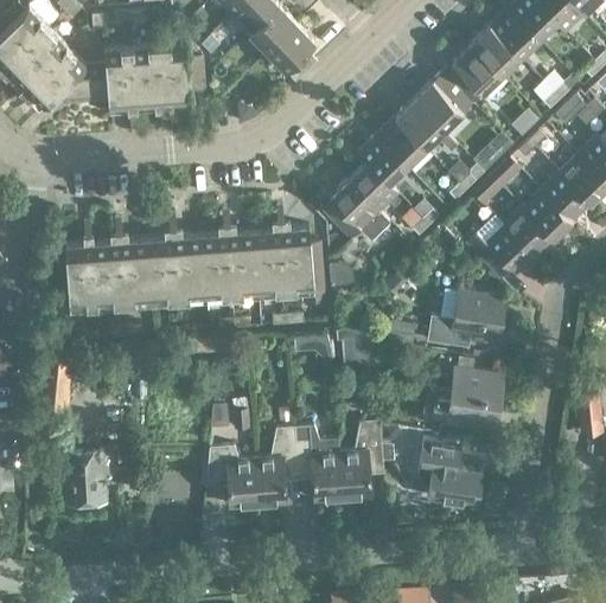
[(64,11),(75,0),(74,0),(59,0),(57,4),(64,11)]
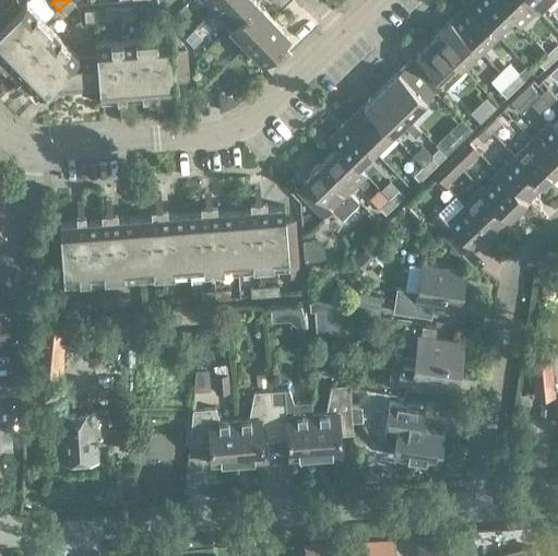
[(69,0),(59,10),(66,18),(75,8),(69,0)]
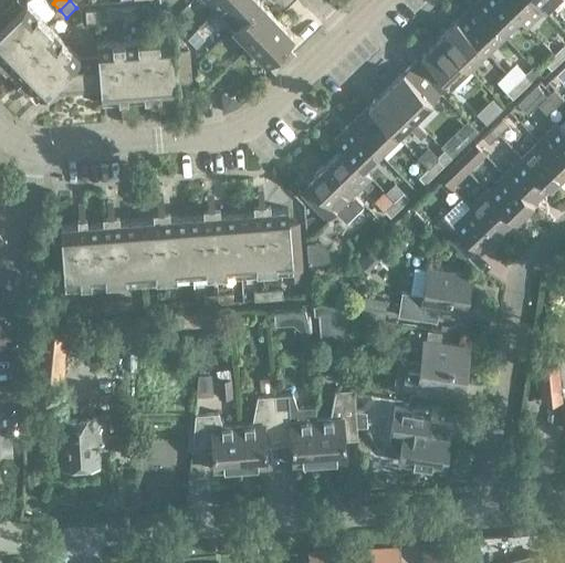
[(201,0),(216,14),(230,0),(201,0)]
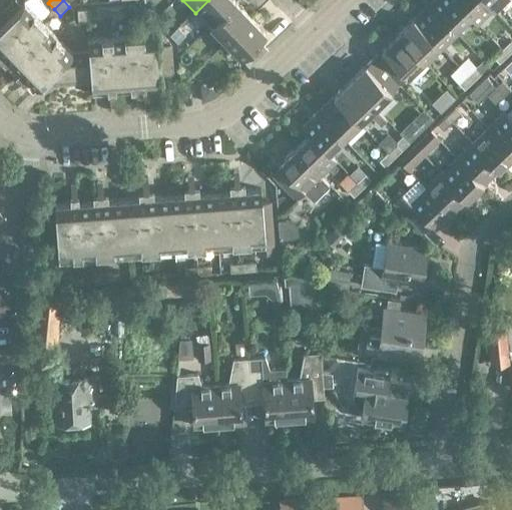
[(208,0),(195,13),(210,29),(235,4),(230,0),(208,0)]
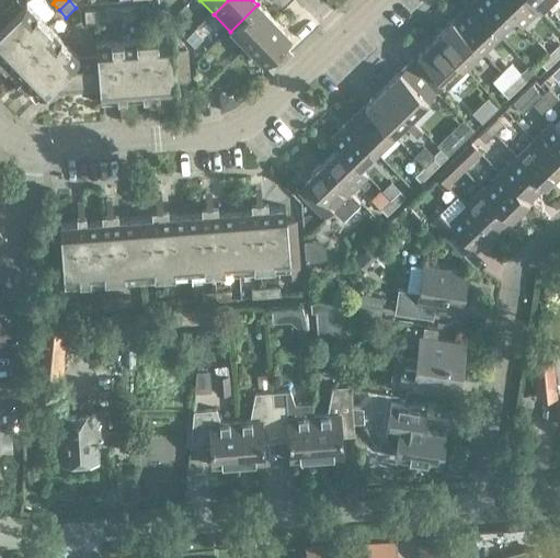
[(477,0),(469,8),(498,37),(514,21),(494,0),(477,0)]
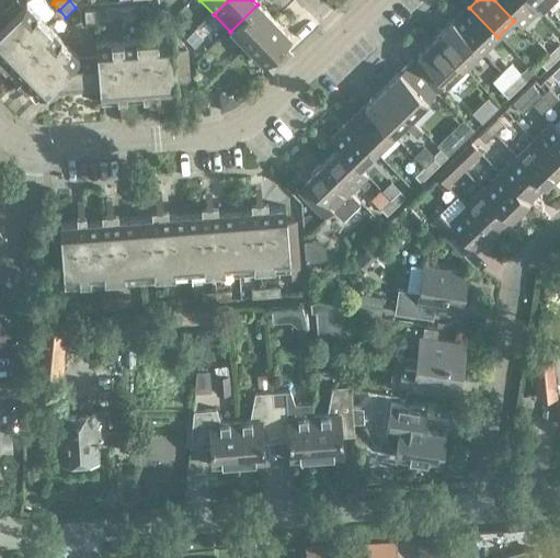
[(527,0),(494,0),(514,21),(523,30),(539,13),(527,0)]
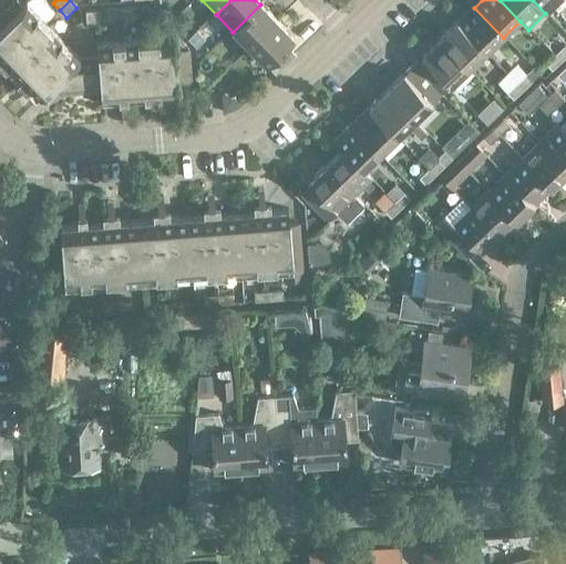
[(533,0),(545,13),(558,0),(533,0)]
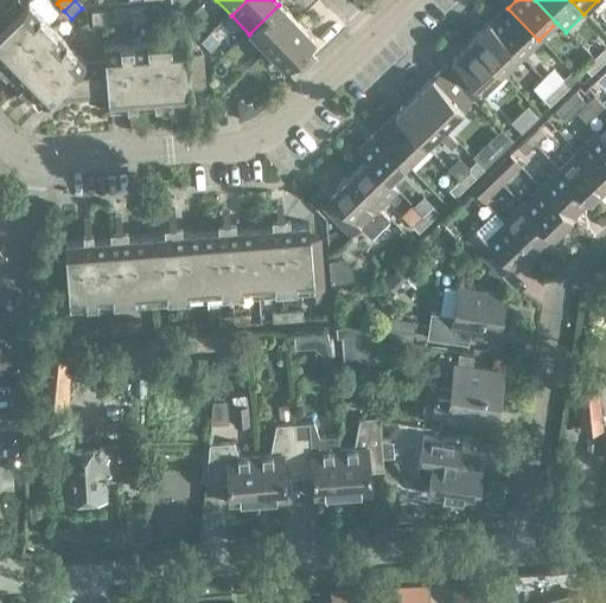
[(0,61),(6,68),(48,26),(29,6),(25,10),(18,2),(0,19),(0,61)]
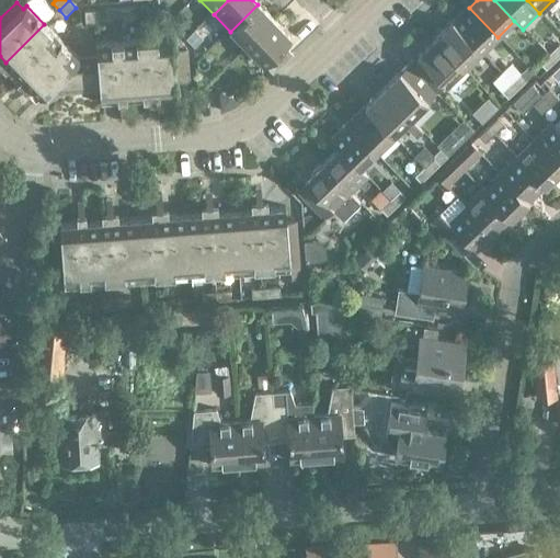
[(230,32),(247,48),(274,22),(258,4),(230,32)]
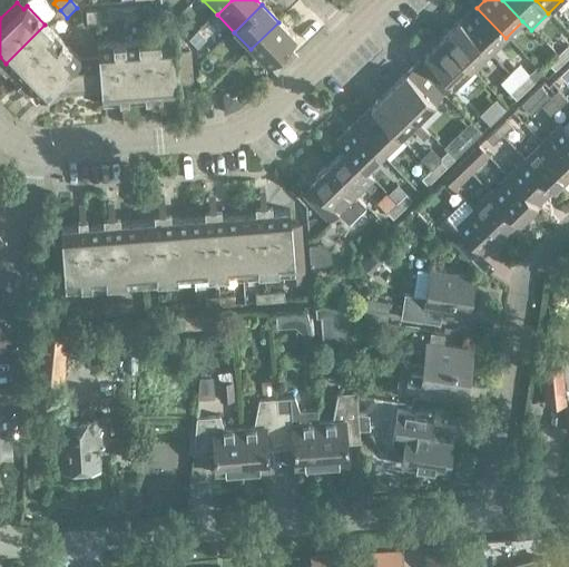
[(488,55),(506,38),(477,8),(459,25),(488,55)]
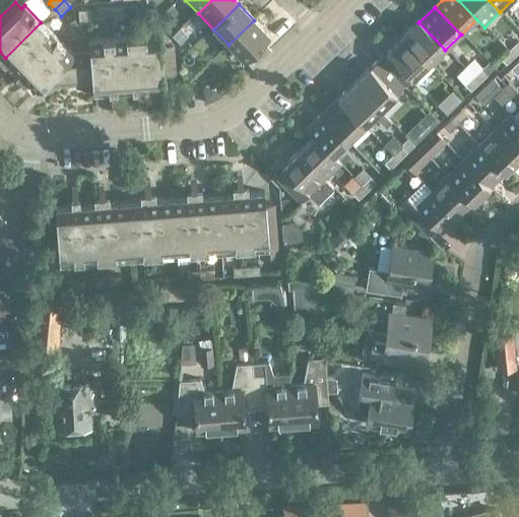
[(111,10),(112,19),(124,18),(124,9),(111,10)]
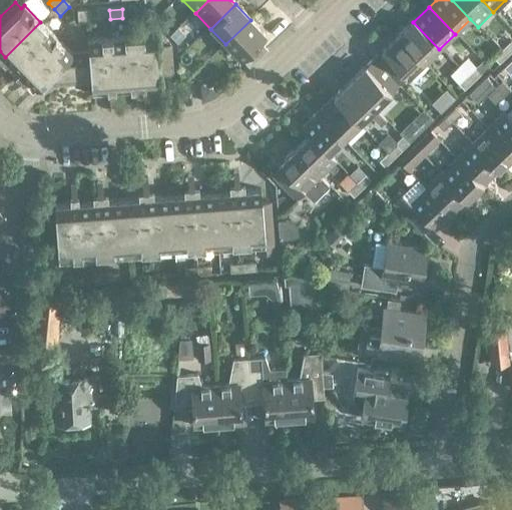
[(110,19),(109,10),(96,11),(96,20),(110,19)]
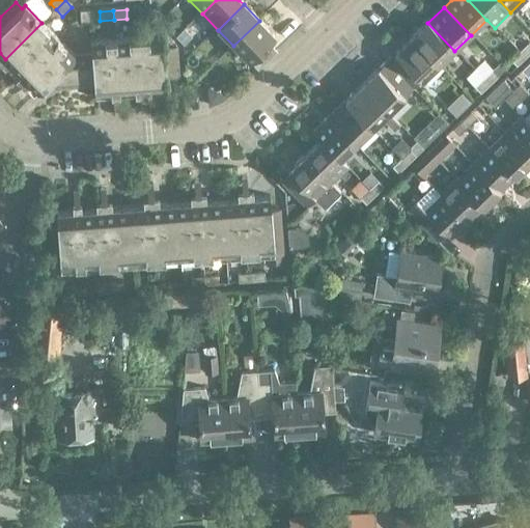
[(89,12),(80,14),(81,27),(90,26),(89,12)]
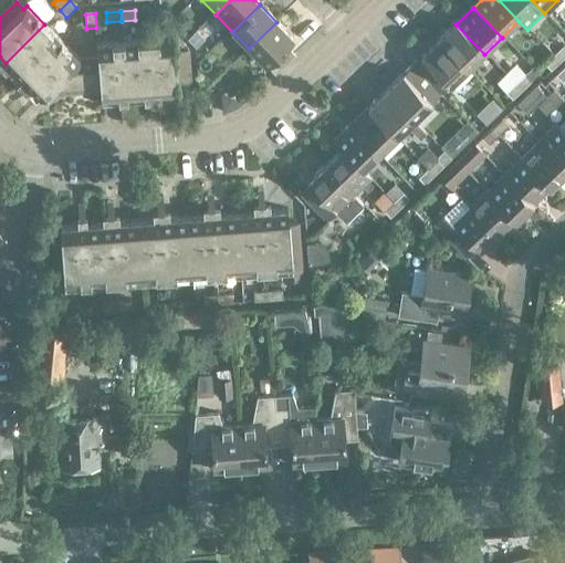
[(294,40),(276,22),(249,49),(275,76),(295,56),(286,48),(294,40)]
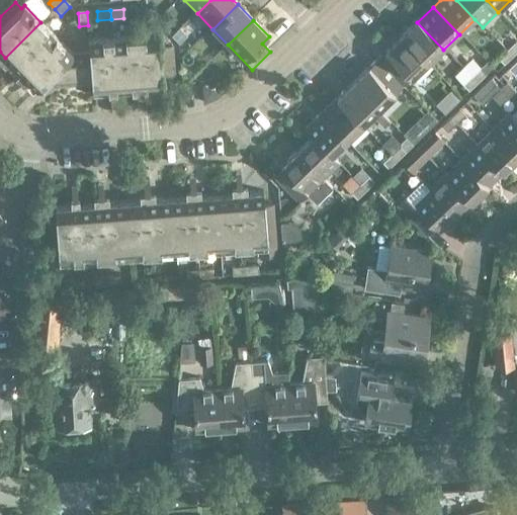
[(20,74),(57,39),(40,22),(5,58),(20,74)]
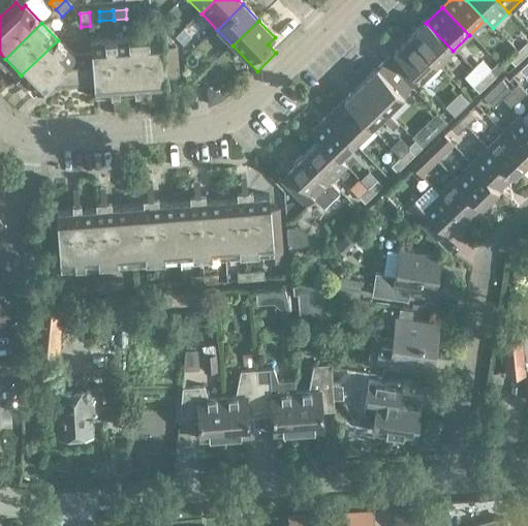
[(426,23),(410,38),(437,66),(440,70),(447,64),(443,60),(453,51),(426,23)]
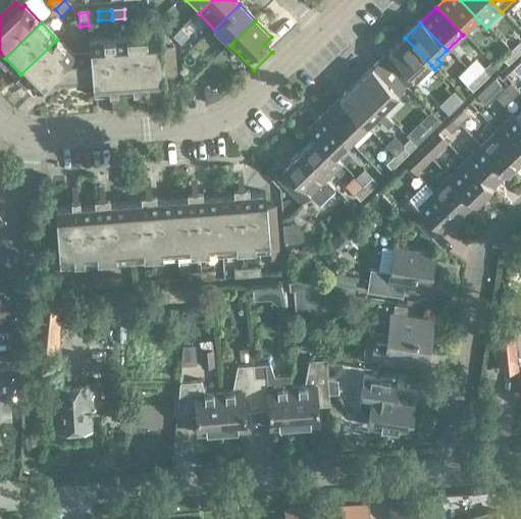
[(181,46),(187,40),(187,35),(181,30),(173,38),(181,46)]
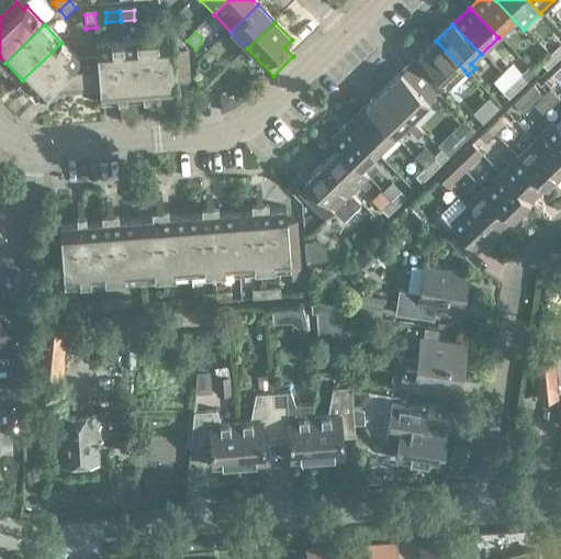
[(172,40),(147,42),(150,96),(177,93),(177,90),(190,89),(187,52),(174,53),(172,40)]
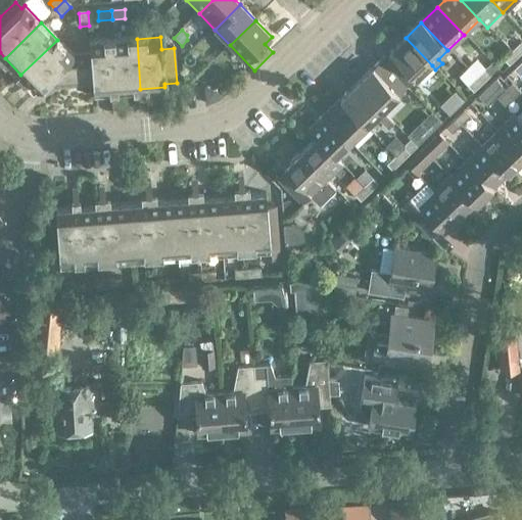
[(389,54),(381,62),(407,89),(416,81),(432,65),(406,38),(389,53),(389,54)]
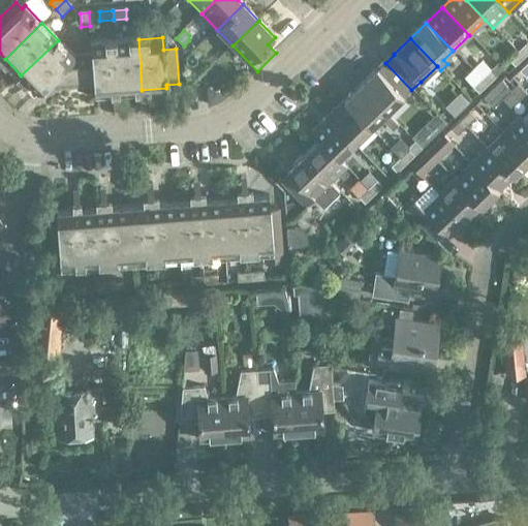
[(115,40),(119,92),(142,90),(138,39),(115,40)]
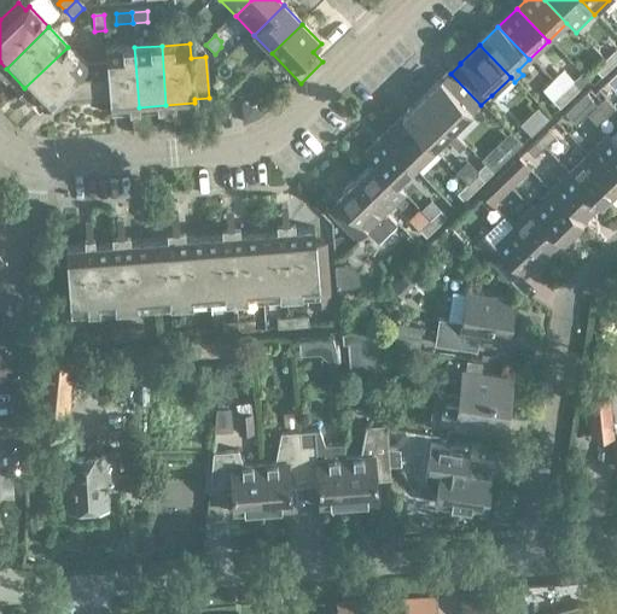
[(45,109),(50,104),(87,68),(68,47),(24,88),(45,109)]
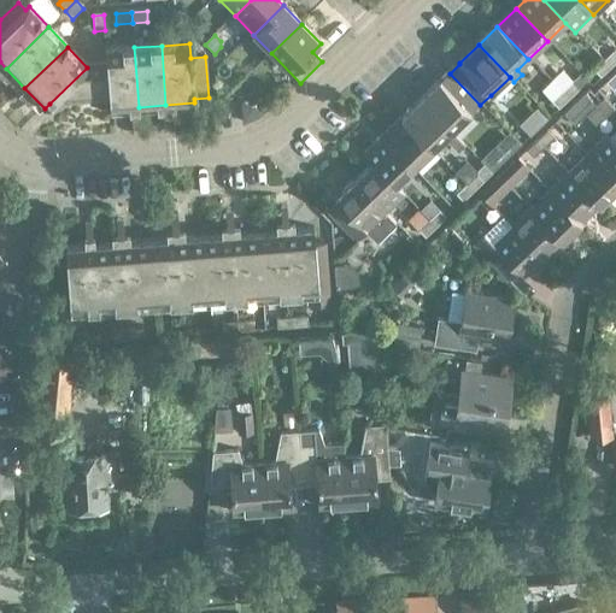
[(105,49),(106,66),(110,102),(110,108),(139,107),(134,47),(105,49)]
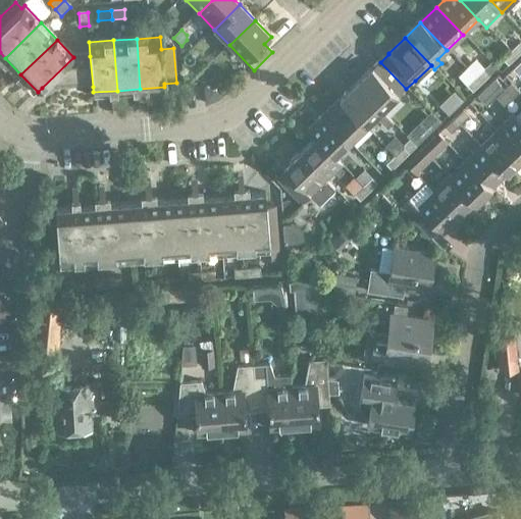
[(511,52),(517,58),(520,54),(520,44),(511,52)]
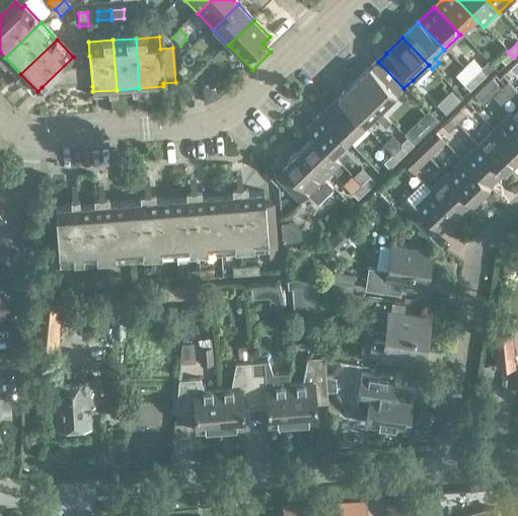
[(514,58),(508,52),(499,61),(505,67),(514,58)]
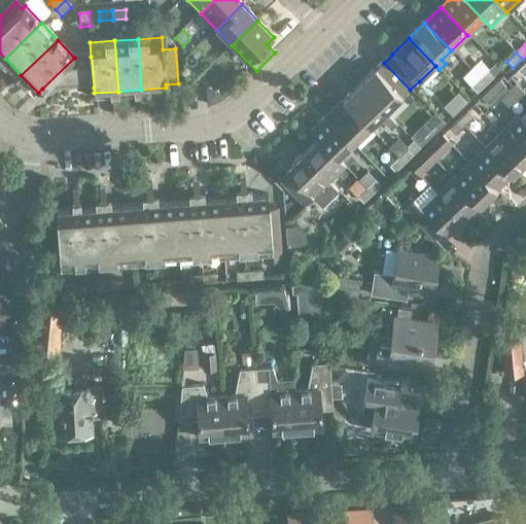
[(56,91),(94,88),(91,57),(74,58),(42,89),(49,96),(56,91)]
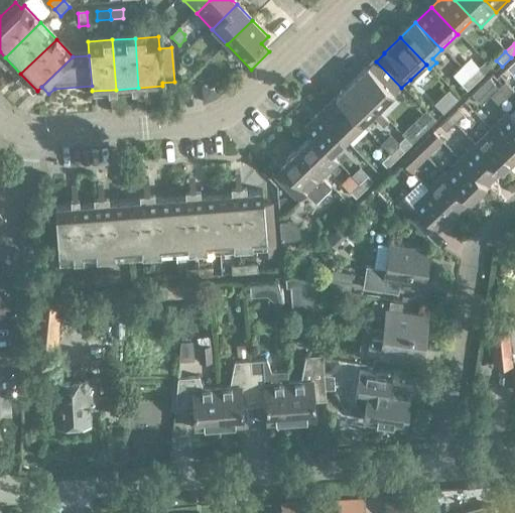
[(368,69),(351,85),(377,111),(393,96),(401,88),(376,61),(368,69)]
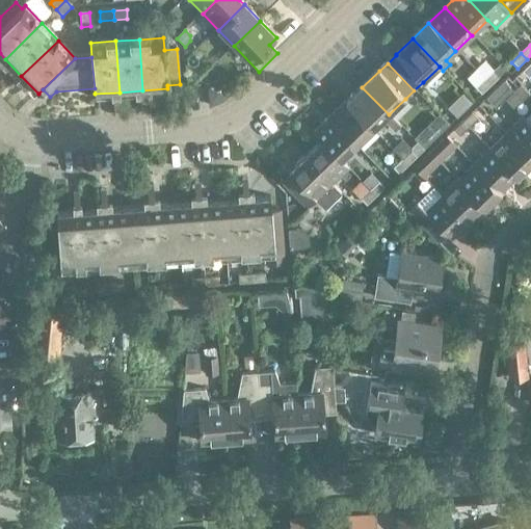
[(484,80),(490,87),(499,78),(494,72),(484,80)]
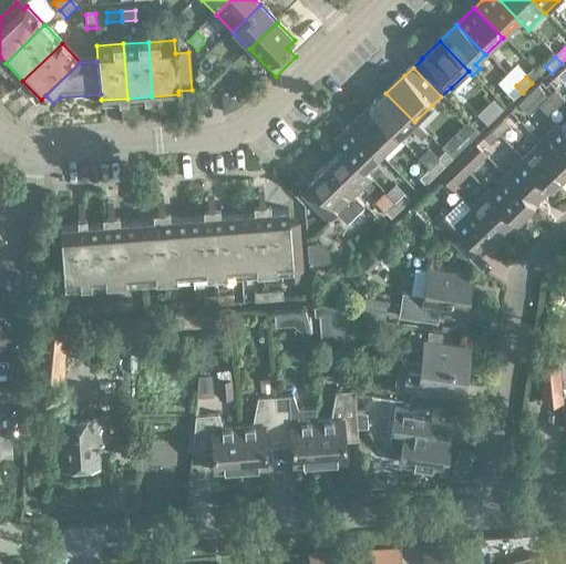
[(523,93),(516,85),(506,95),(513,102),(523,93)]
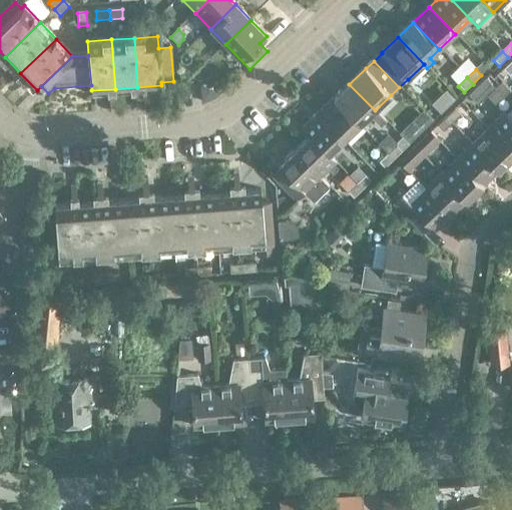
[(477,88),(486,98),(495,89),(486,79),(477,88)]
